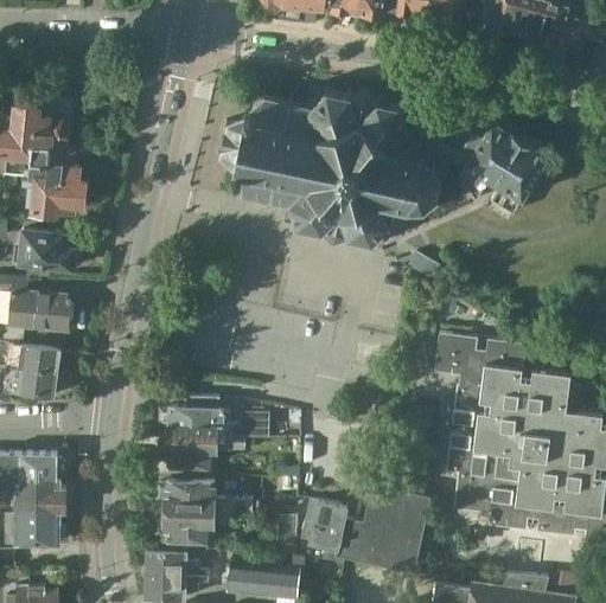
[(331,0),(330,8),(351,11),(351,10),(357,11),(358,0),(331,0)]
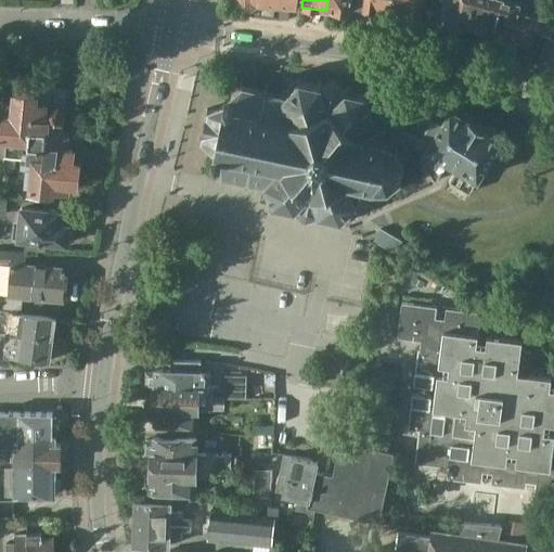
[(327,0),(326,10),(332,11),(351,13),(353,0),(327,0)]
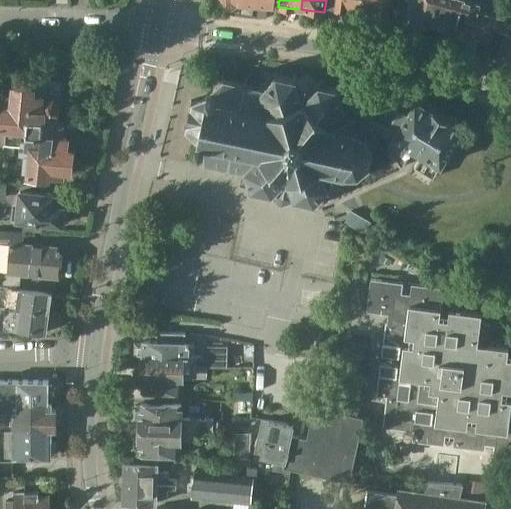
[(355,15),(357,13),(359,0),(336,0),(335,10),(345,11),(346,11),(349,14),(355,15)]
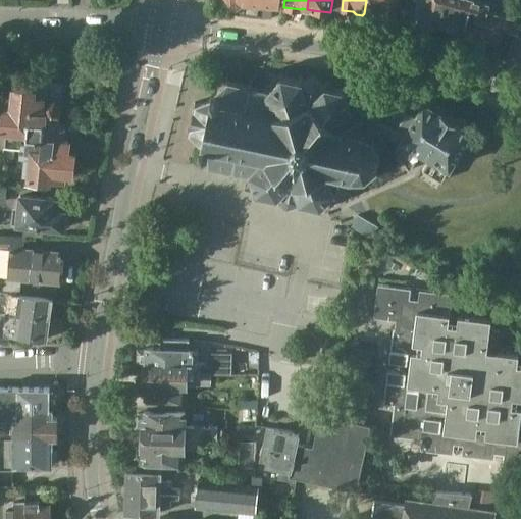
[(366,0),(364,13),(366,13),(370,13),(372,16),(378,17),(382,15),(383,15),(394,17),(395,0),(366,0)]
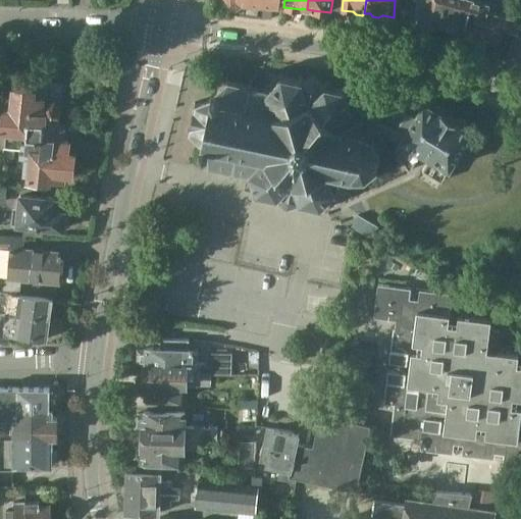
[(435,27),(436,27),(443,0),(412,0),(412,2),(417,3),(413,19),(424,22),(426,27),(432,29),(435,27)]
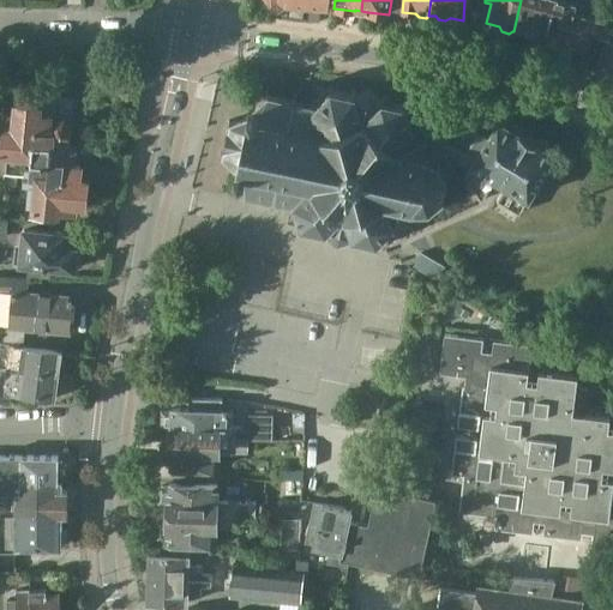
[(521,0),(514,31),(516,31),(526,34),(527,38),(538,42),(542,38),(552,0),(521,0)]
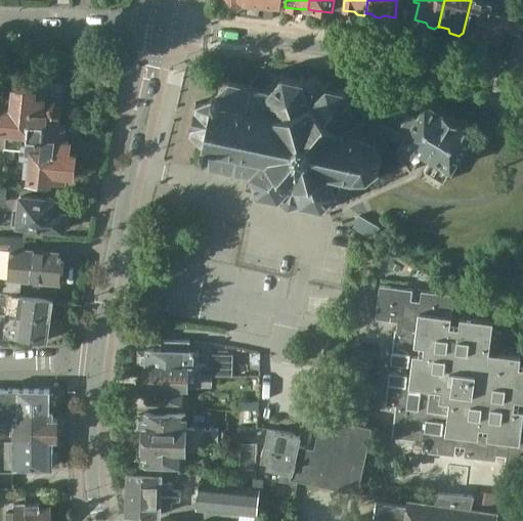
[(465,33),(464,35),(467,36),(469,39),(475,41),(478,39),(496,43),(502,40),(505,30),(512,33),(515,20),(503,16),(507,0),(471,0),(463,33),(465,33)]
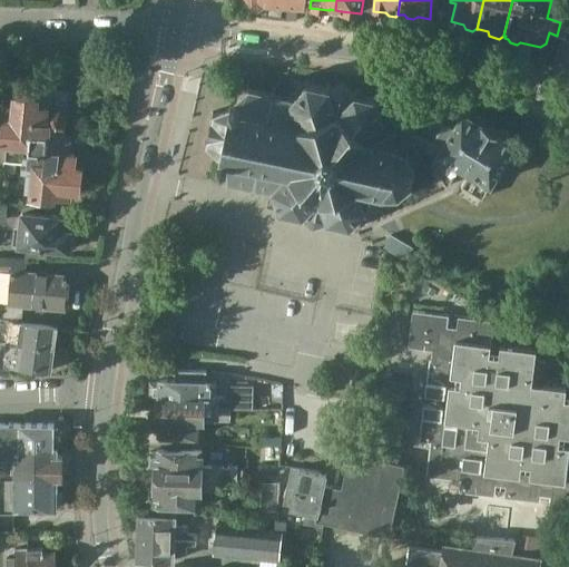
[(266,197),(268,197),(266,211),(278,213),(280,215),(282,214),(300,217),(296,222),(300,224),(303,220),(313,227),(326,224),(329,230),(331,228),(330,224),(349,227),(350,232),(352,232),(351,226),(363,214),(364,217),(368,216),(366,212),(380,206),(383,195),(395,193),(398,196),(401,195),(400,192),(410,185),(412,185),(413,182),(412,182),(414,168),(423,164),(418,152),(420,148),(414,145),(432,116),(401,98),(380,95),(380,99),(379,98),(375,101),(356,98),(360,94),(357,91),(353,96),(343,87),(331,91),(329,86),(325,86),(327,91),(308,87),(307,85),(305,86),(306,87),(293,84),(291,97),(288,97),(291,103),(274,98),(275,91),(272,91),(271,97),(249,93),(248,88),(246,88),(247,94),(236,104),(231,105),(229,110),(214,117),(213,115),(211,117),(213,119),(207,146),(205,146),(205,149),(208,149),(218,160),(217,166),(222,170),(228,183),(225,187),(227,189),(231,185),(251,189),(249,195),(253,196),(254,189),(270,193),(266,197)]
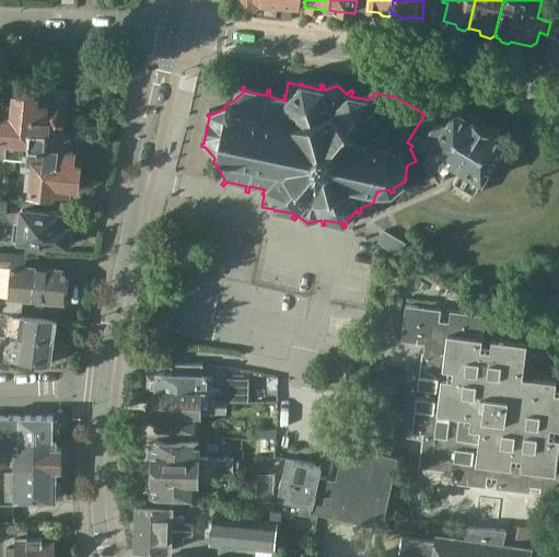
[(3,105),(0,128),(0,171),(2,172),(3,162),(4,149),(28,152),(45,153),(47,136),(60,137),(60,136),(61,128),(63,123),(62,116),(57,113),(51,115),(44,114),(45,109),(34,108),(34,106),(31,101),(19,100),(13,105),(12,106),(3,105)]
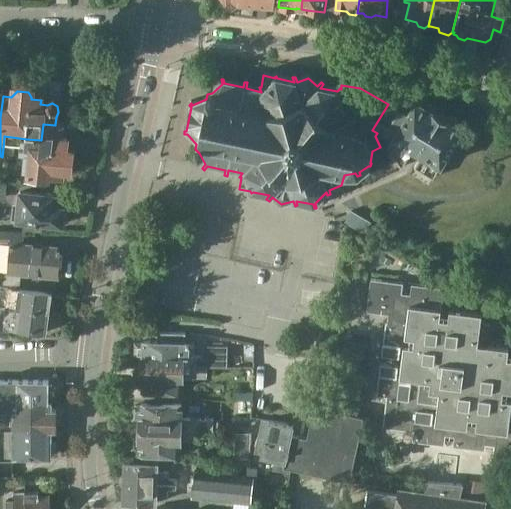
[(423,107),(415,102),(413,106),(393,95),(388,104),(372,130),(377,133),(415,156),(411,163),(401,157),(391,174),(412,187),(410,191),(425,200),(433,186),(430,183),(439,168),(440,169),(463,131),(456,127),(455,123),(450,119),(446,121),(435,114),(434,109),(428,106),(423,107)]
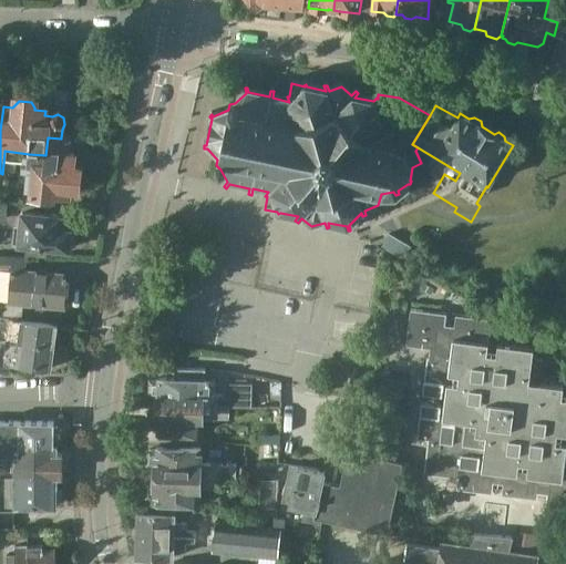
[(68,139),(61,137),(61,139),(48,137),(45,155),(29,154),(27,170),(33,170),(30,197),(53,201),(53,200),(71,202),(72,193),(76,193),(76,192),(80,192),(82,172),(79,172),(79,170),(71,170),(73,157),(65,157),(68,139)]
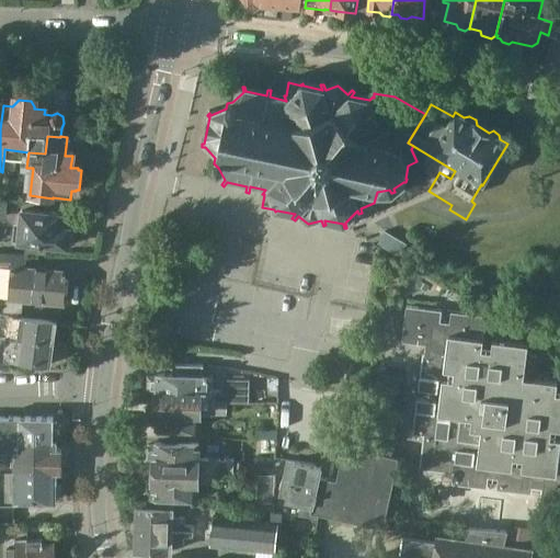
[(15,163),(3,162),(2,172),(14,173),(15,163)]
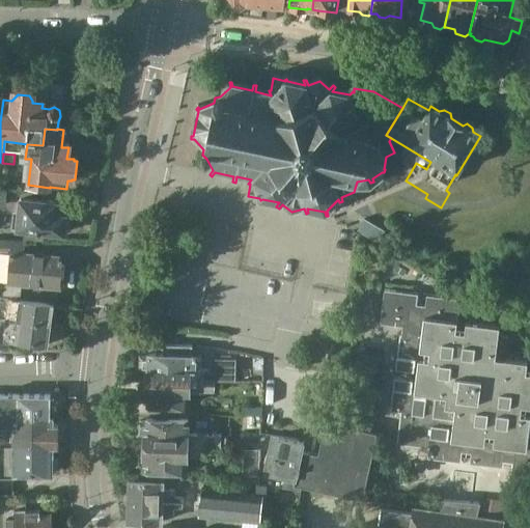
[(20,202),(17,232),(24,233),(23,244),(43,244),(44,235),(63,238),(63,235),(68,235),(70,221),(65,221),(65,219),(59,218),(60,206),(20,202)]
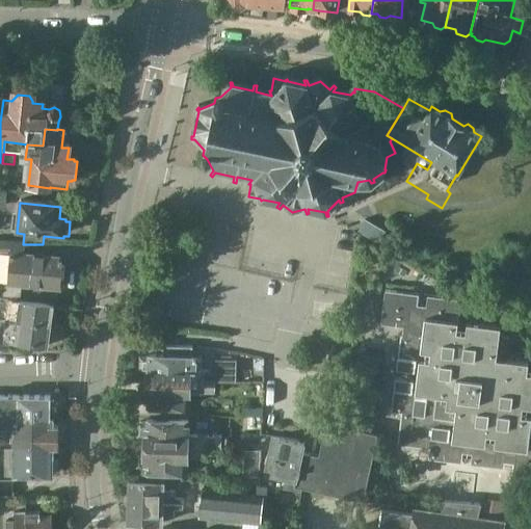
[(364,222),(357,233),(378,245),(385,234),(364,222)]
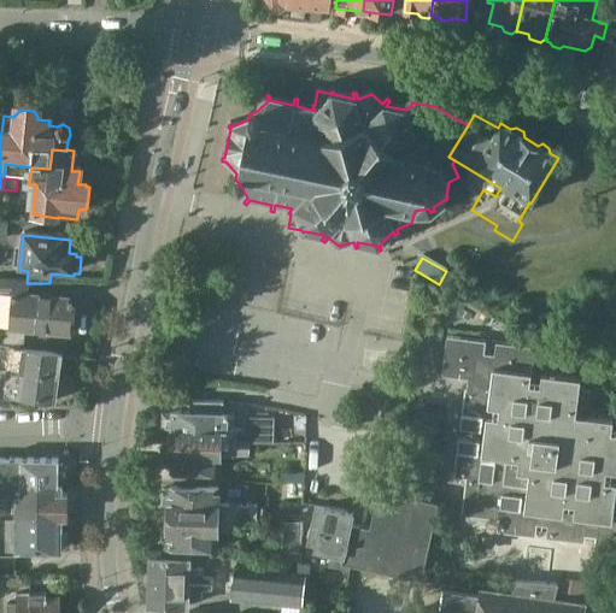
[(0,330),(9,331),(69,336),(72,307),(72,301),(69,300),(69,301),(27,298),(29,283),(0,281),(0,330)]
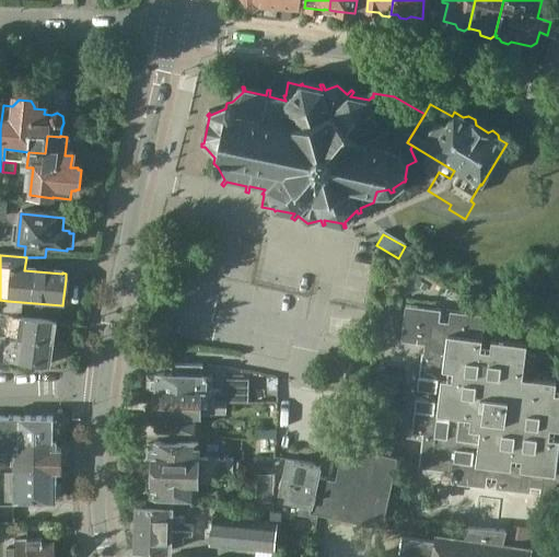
[(540,490),(538,502),(558,503),(558,457),(557,457),(558,442),(558,440),(548,440),(550,430),(558,431),(558,395),(558,396),(555,391),(556,384),(533,381),(536,358),(528,358),(525,352),(526,346),(491,341),(490,352),(480,351),(485,318),(450,314),(449,325),(439,324),(440,313),(405,309),(400,344),(424,346),(423,356),(421,356),(417,391),(428,392),(427,402),(416,399),(411,434),(422,437),(418,470),(452,474),(451,485),(486,490),(487,479),(496,480),(495,491),(530,496),(531,489),(540,490)]
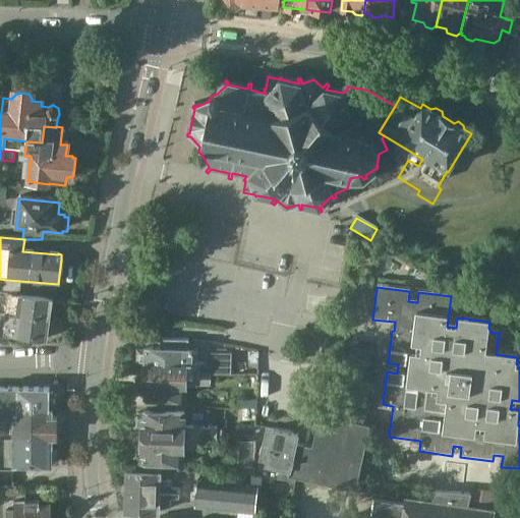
[(16,317),(50,321),(53,301),(9,295),(5,322),(15,324),(16,317)]
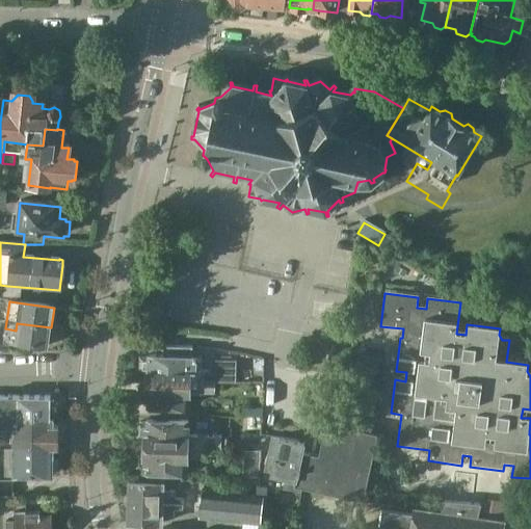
[(49,348),(51,327),(17,323),(16,331),(5,328),(4,336),(0,336),(0,342),(4,343),(3,347),(11,348),(12,343),(49,348)]
